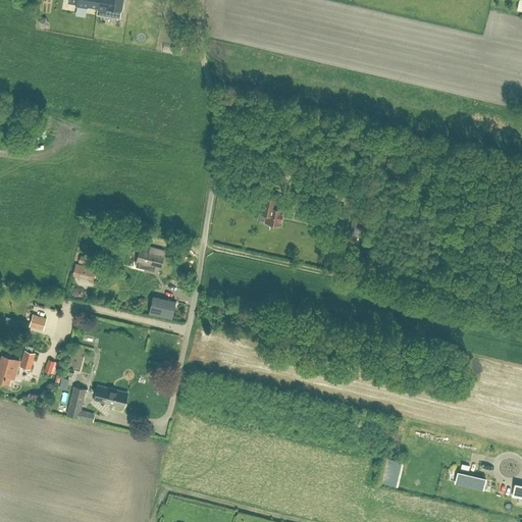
[(67,0),(68,1),(75,3),(75,5),(87,6),(87,5),(98,6),(97,13),(119,17),(121,9),(122,0),(67,0)]
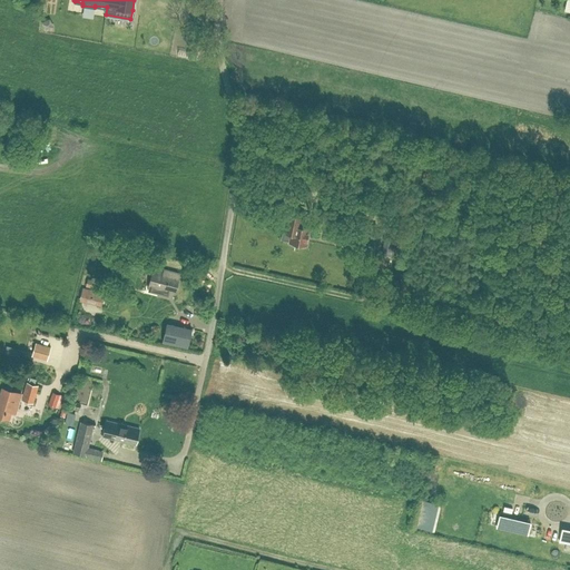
[(282,231),(281,239),(305,244),(308,228),(300,226),(303,212),(287,208),(282,231)]
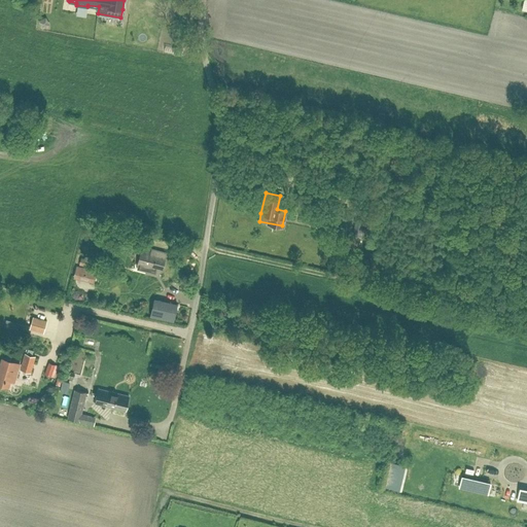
[(362,236),(365,220),(355,219),(353,235),(362,236)]
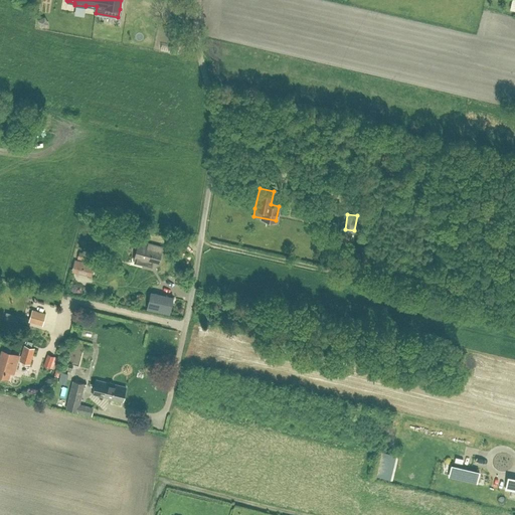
[(147,244),(138,241),(134,258),(143,261),(142,265),(151,267),(153,262),(157,264),(162,246),(148,242),(147,244)]
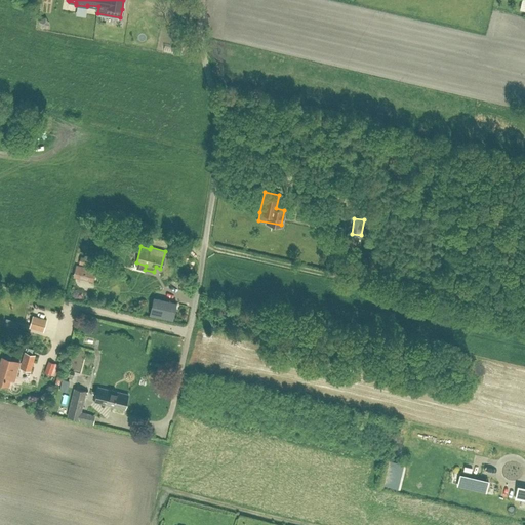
[(80,256),(79,264),(88,266),(90,258),(80,256)]
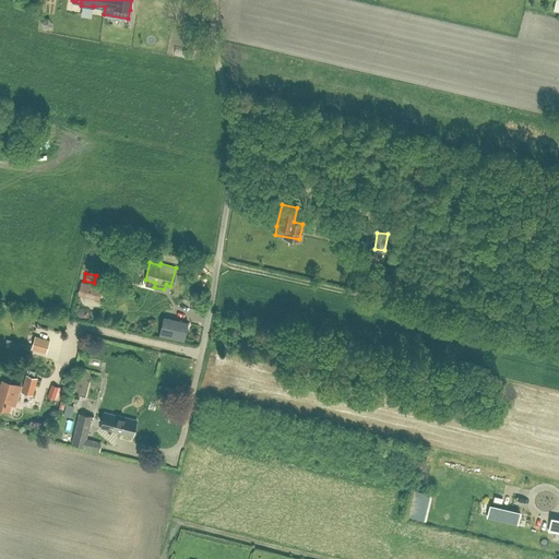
[(98,298),(100,287),(81,282),(78,294),(98,298)]
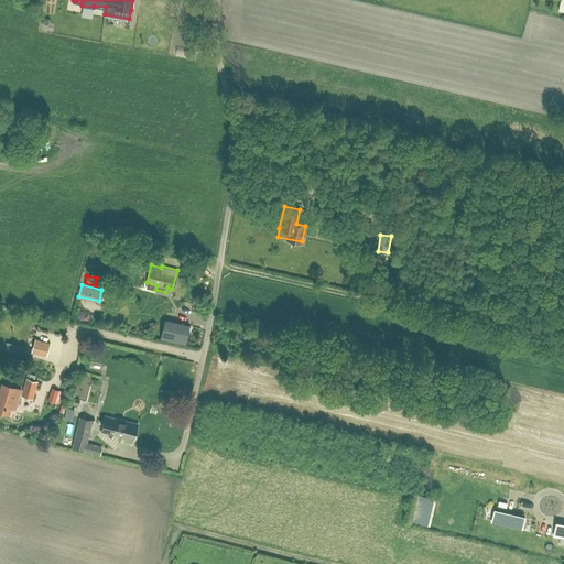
[(165,320),(161,337),(185,343),(190,325),(165,320)]
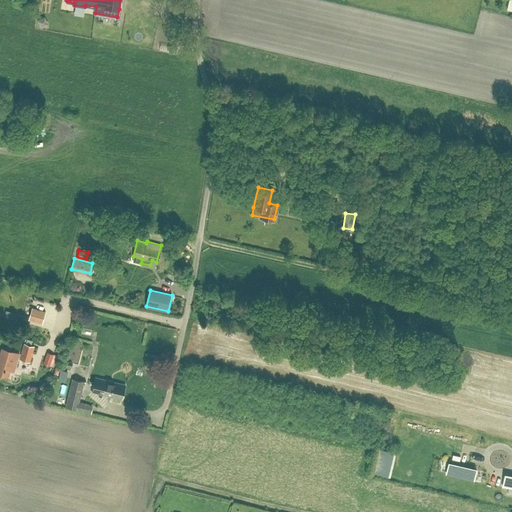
[(32,307),(28,319),(42,323),(45,311),(32,307)]
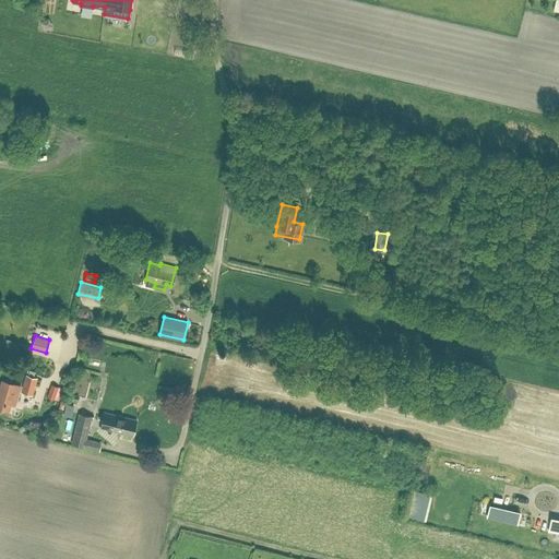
[(33,394),(37,378),(25,373),(21,391),(33,394)]
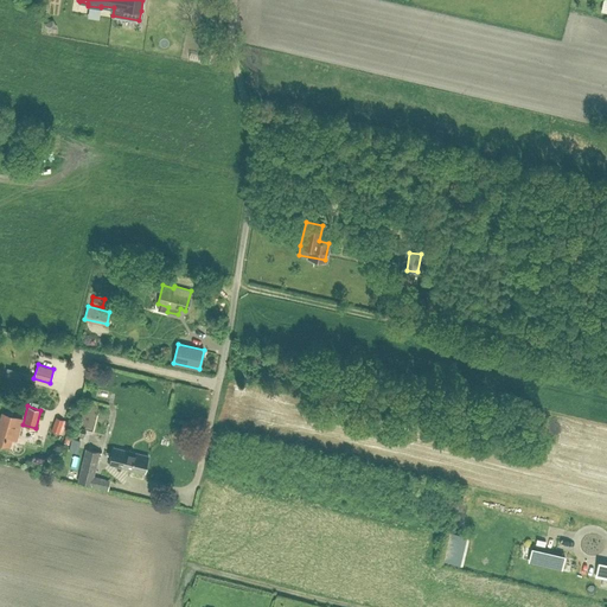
[(12,436),(17,438),(21,417),(2,413),(0,419),(0,442),(8,446),(12,436)]
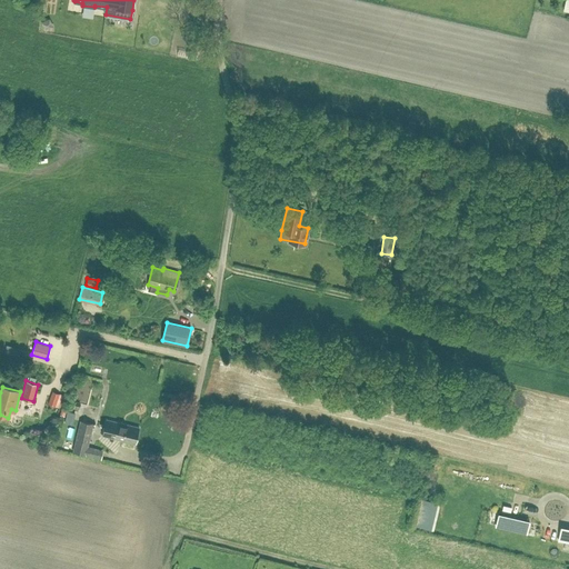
[(48,403),(58,407),(62,393),(52,390),(48,403)]
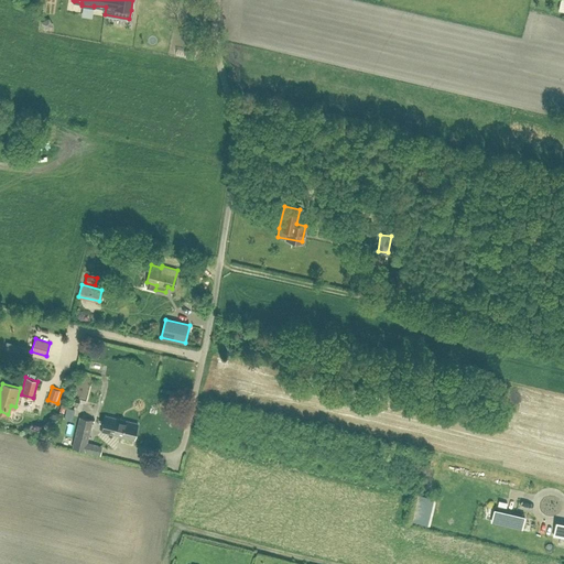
[(57,442),(61,443),(61,444),(72,447),(79,418),(64,414),(57,442)]
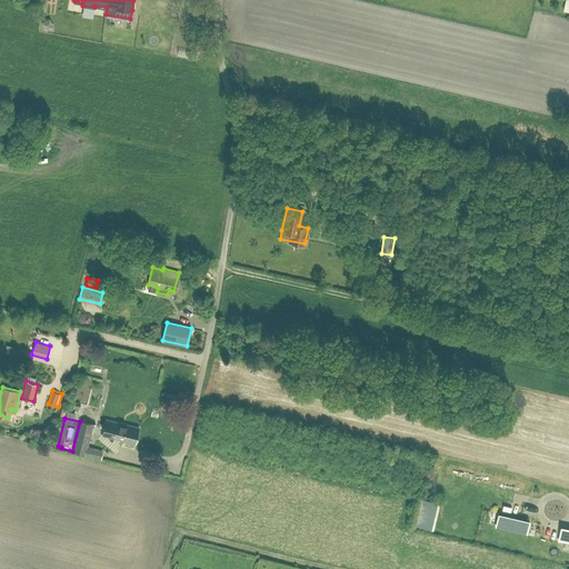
[(102,435),(135,442),(139,427),(106,419),(102,435)]
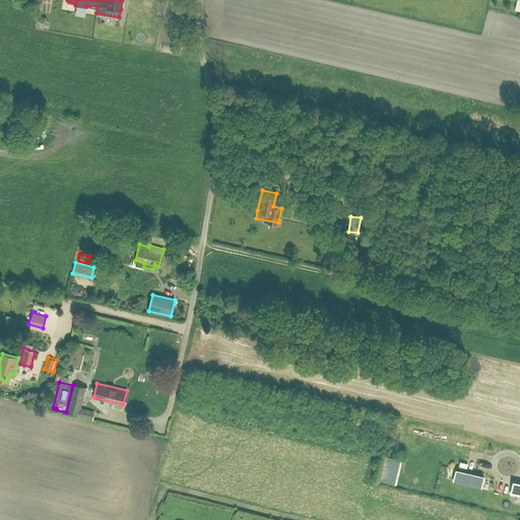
[(67,411),(78,414),(84,386),(73,384),(67,411)]
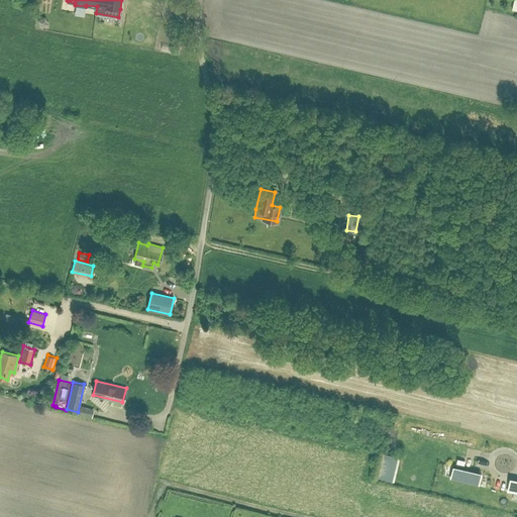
[(381,476),(393,479),(399,455),(387,452),(381,476)]
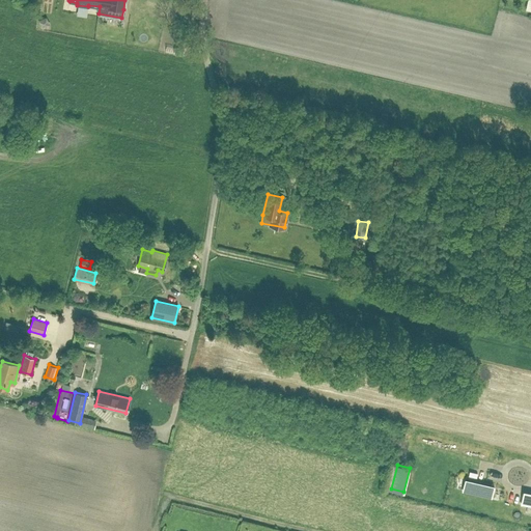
[(491,497),(493,485),(465,479),(463,491),(491,497)]
